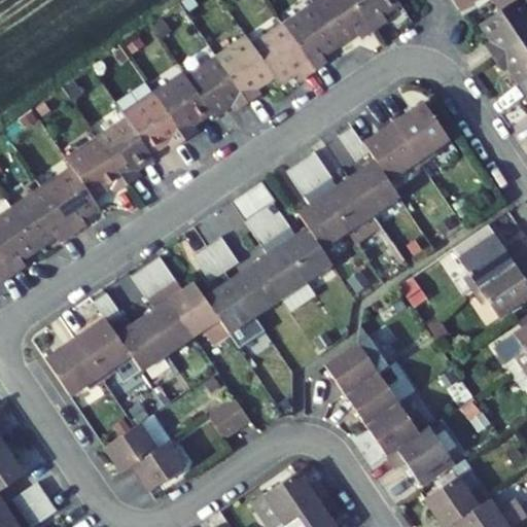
[(197,5),(192,0),(187,0),(184,2),(189,10),(197,5)]
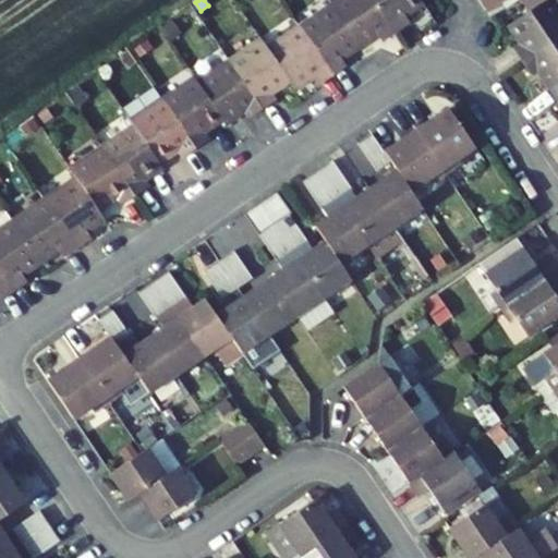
[(273,0),(254,0),(268,28),(282,22),(273,0)]
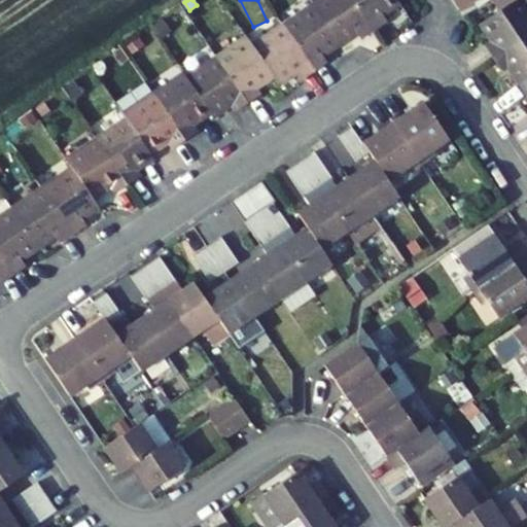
[(353,0),(322,0),(314,6),(340,43),(356,32),(361,39),(375,30),(353,0)]
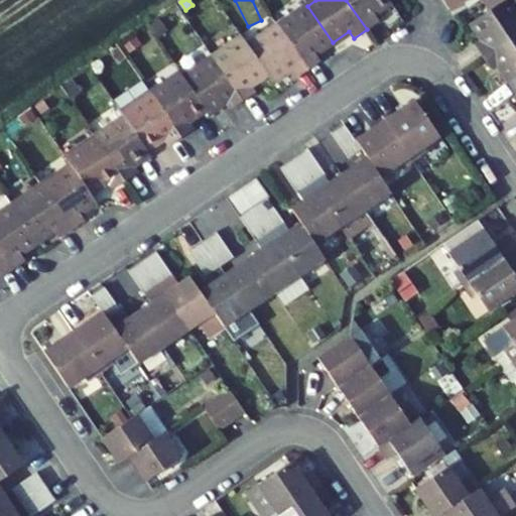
[(391,2),(389,0),(346,0),(367,29),(380,21),(375,13),(391,2)]
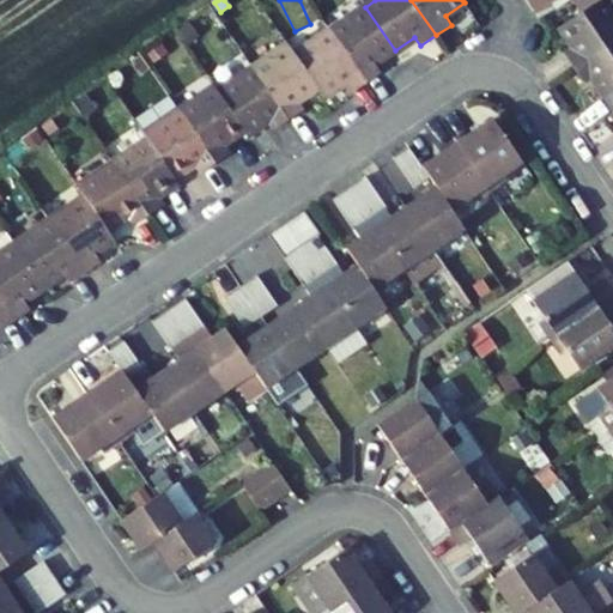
[(577,0),(584,10),(598,0),(529,0),(538,13),(556,0),(577,0)]
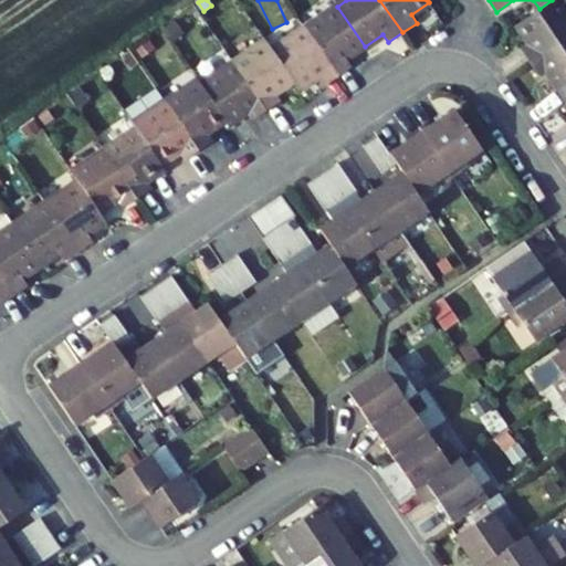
[(522,49),(531,62),(565,38),(565,0),(552,0),(540,9),(517,24),(530,43),(522,49)]
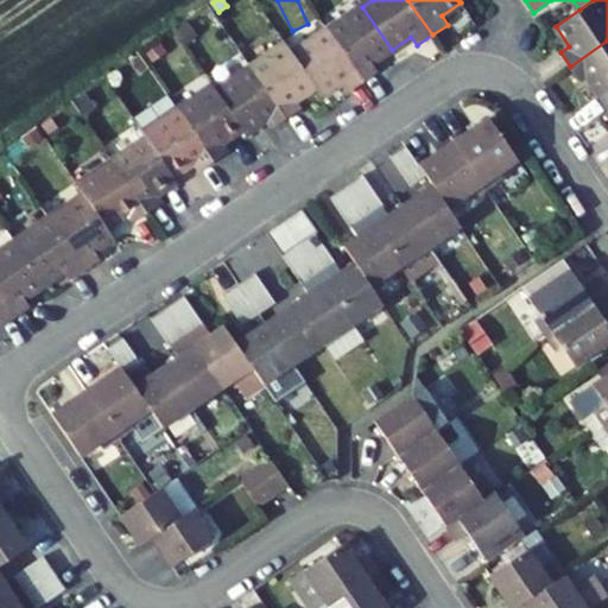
[(392,50),(362,7),(328,30),(363,82),(378,73),(372,63),(392,50)]
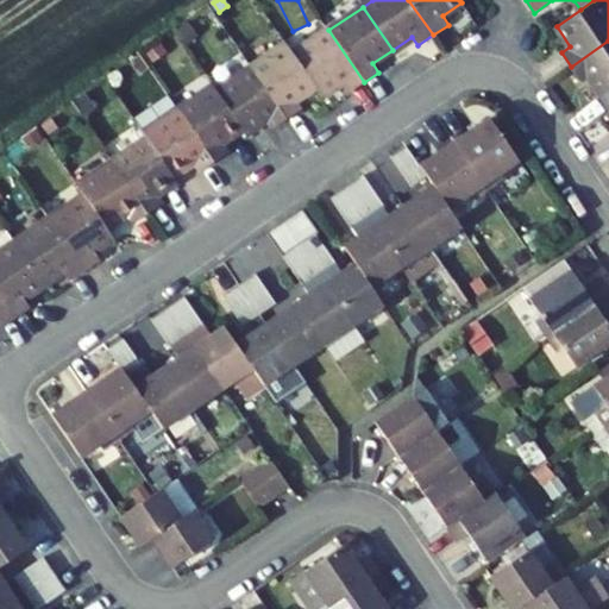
[(181,26),(175,30),(189,50),(194,46),(181,26)]
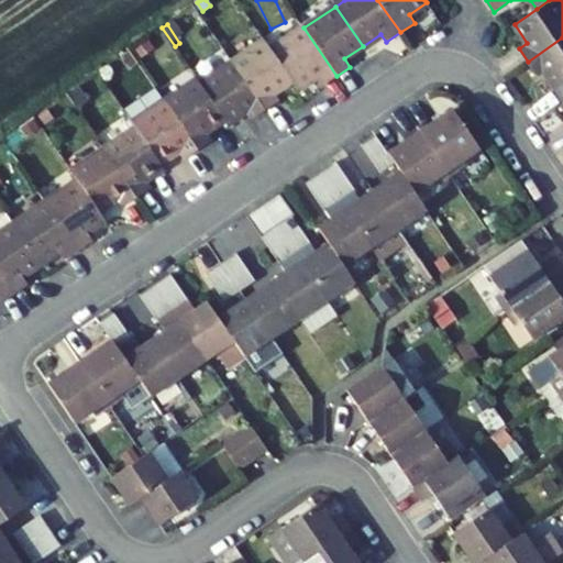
[(304,28),(272,50),(291,79),(298,89),(317,77),(322,86),(337,76),(304,28)]
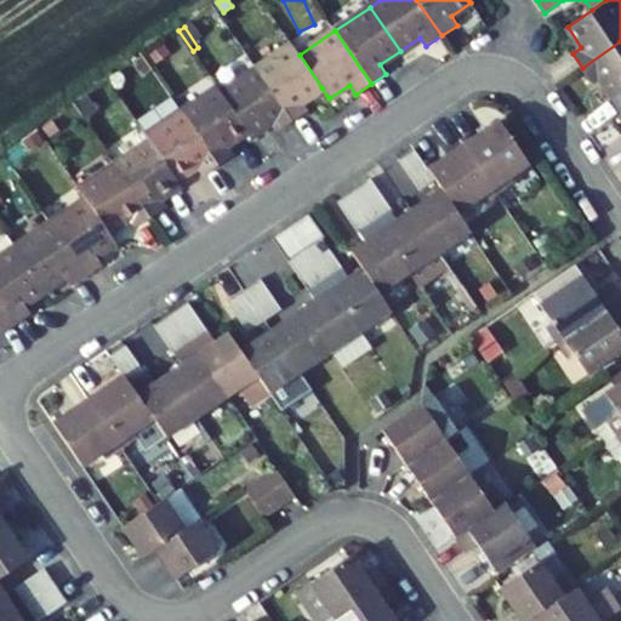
[(620,41),(582,68),(593,84),(602,78),(620,104),(620,41)]
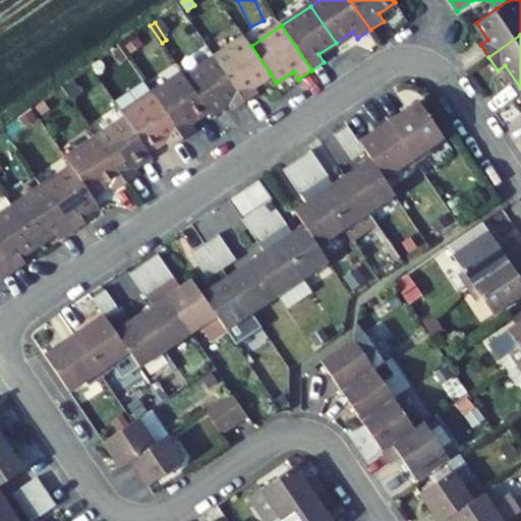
[(123,46),(129,54),(143,45),(137,36),(123,46)]
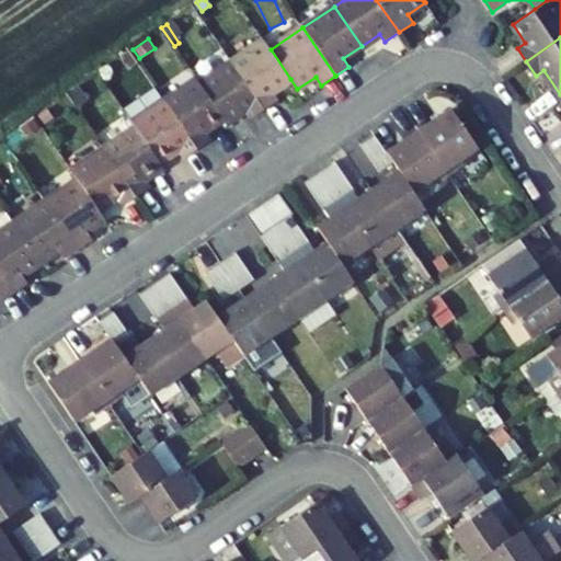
[(271,49),(264,41),(232,61),(264,110),(278,100),(272,92),(290,79),(271,49)]
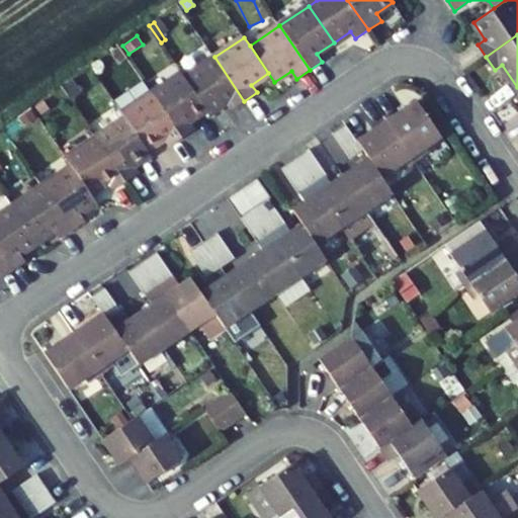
[(124,59),(117,49),(109,55),(116,65),(124,59)]
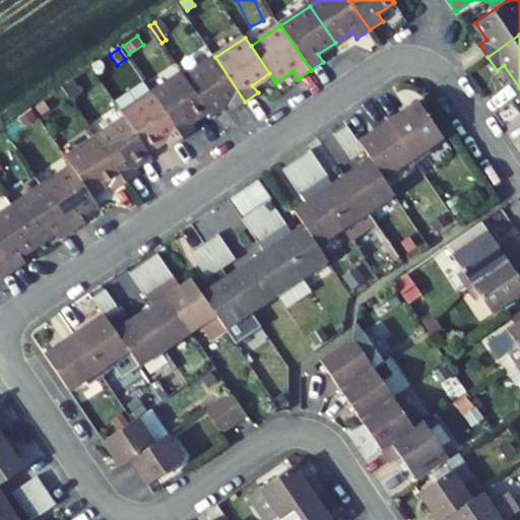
[(215,57),(185,77),(207,110),(210,114),(226,103),(232,110),(245,102),(215,57)]
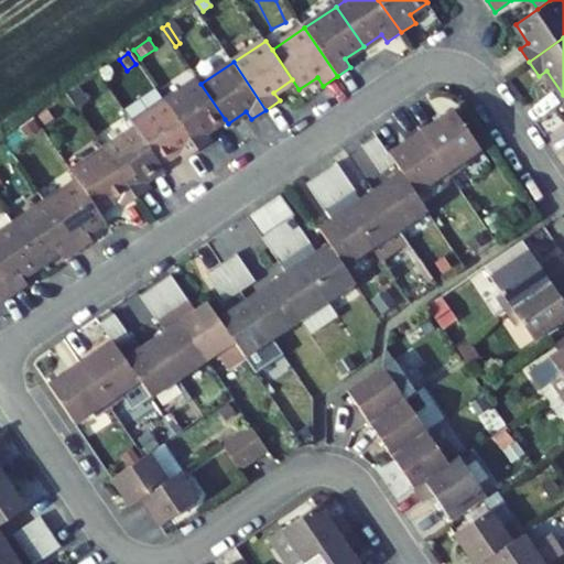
[(201,84),(198,79),(165,101),(198,149),(212,140),(206,131),(225,119),(201,84)]
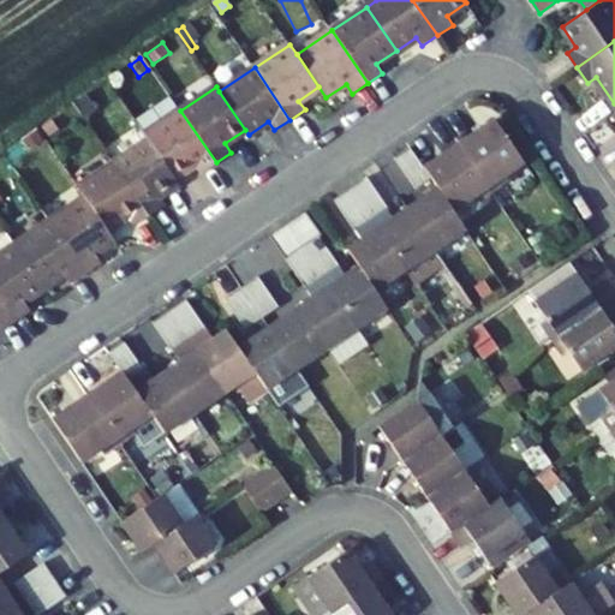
[(97,106),(93,97),(82,103),(87,112),(97,106)]
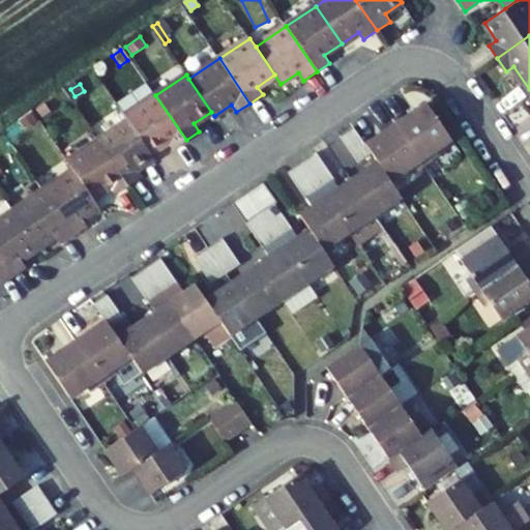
[(155,95),(125,116),(128,120),(150,152),(168,141),(173,149),(186,140),(155,95)]
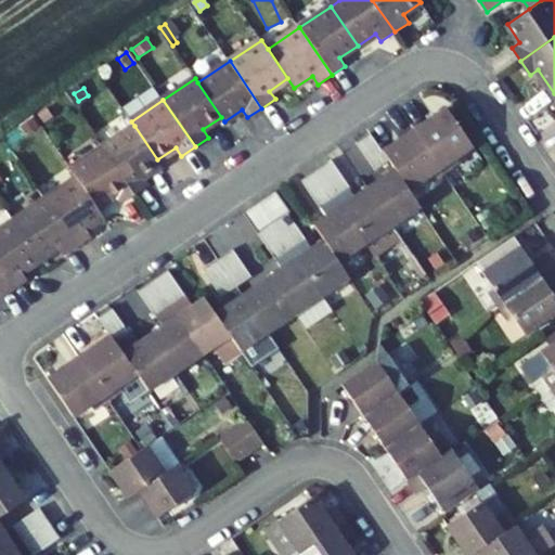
[(415,129),(444,172),(460,163),(455,157),(473,145),(447,107),(415,129)]
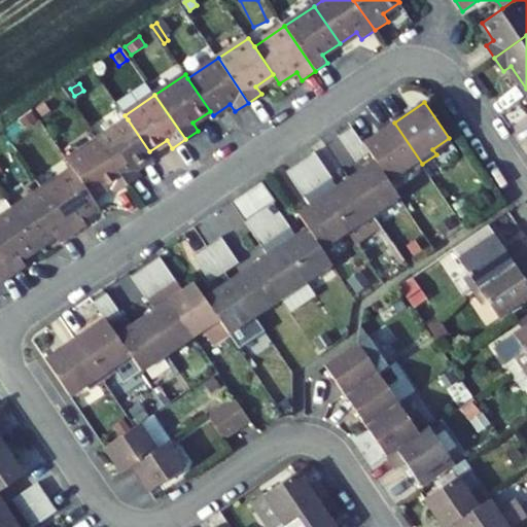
[(44,103),(36,108),(42,117),(50,112),(44,103)]
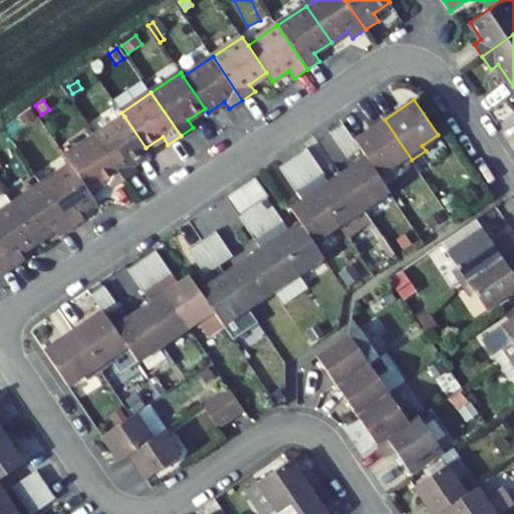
[(146,148),(124,116),(95,136),(124,180),(137,171),(133,164),(149,153),(146,148)]
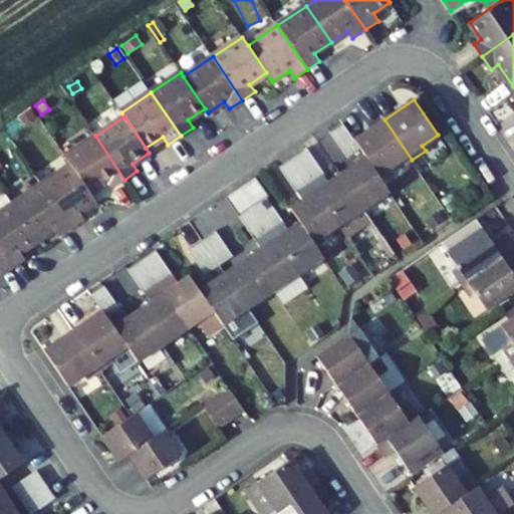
[(412,160),(384,119),(355,140),(360,148),(366,157),(378,175),(395,165),(399,169),(412,160)]
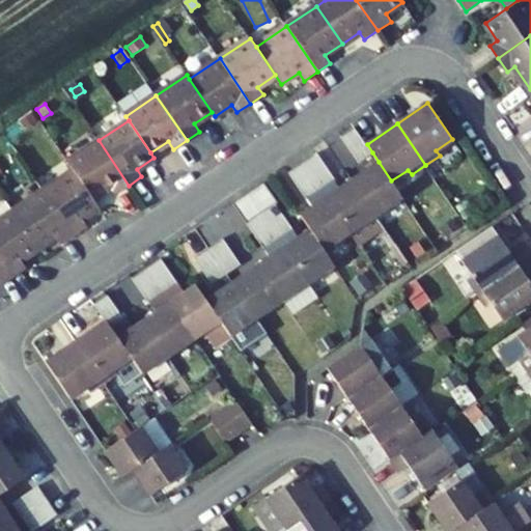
[(359,163),(372,152),(355,128),(341,137),(359,163)]
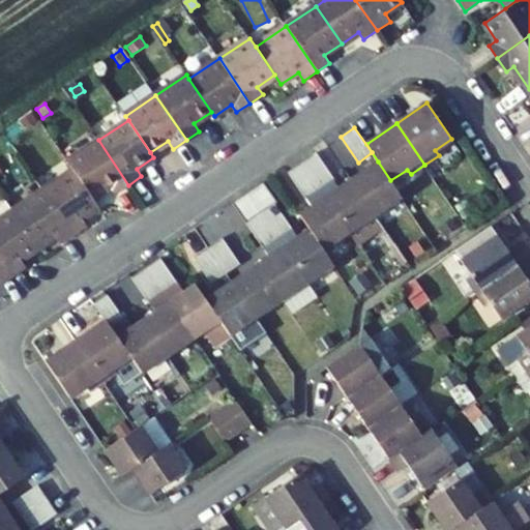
[(36,143),(28,131),(17,139),(24,150),(36,143)]
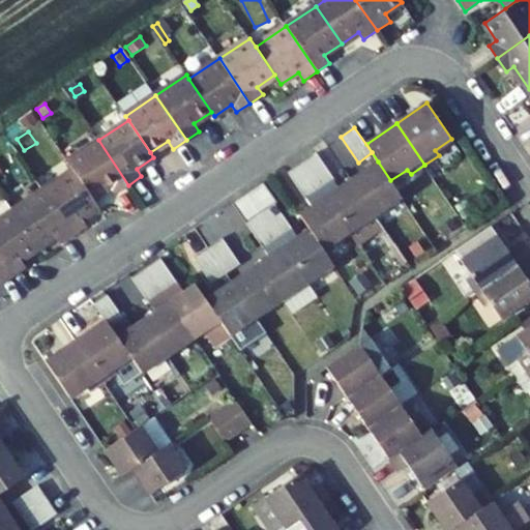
[(98,140),(67,160),(74,169),(93,198),(110,186),(115,194),(128,185),(98,140)]
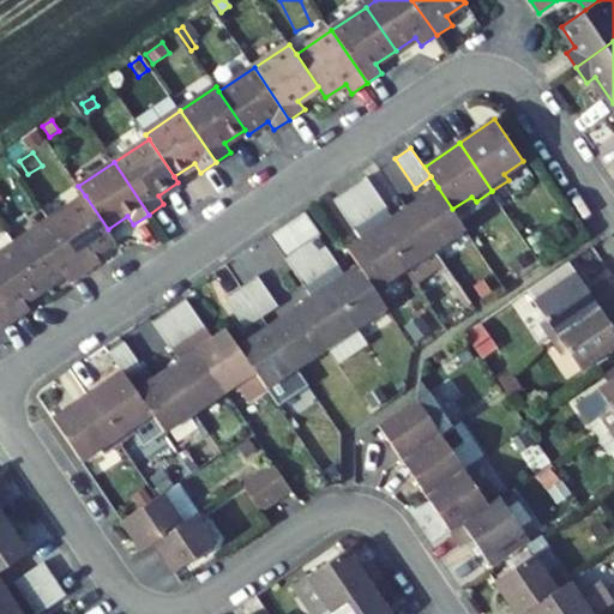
[(367,176),(350,188),(378,228),(405,269),(415,284),(439,268),(445,263),(435,248),(408,208),(393,217),(386,208),(387,206),(367,176)]
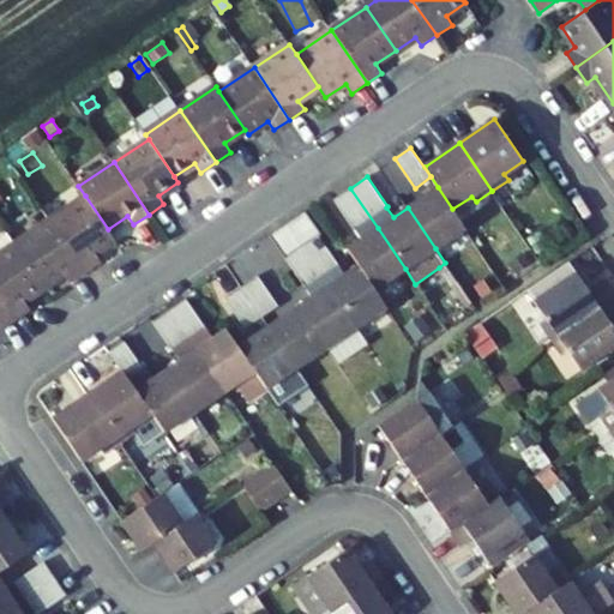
[(438,187),(408,208),(435,248),(465,228),(452,209),(438,187)]
